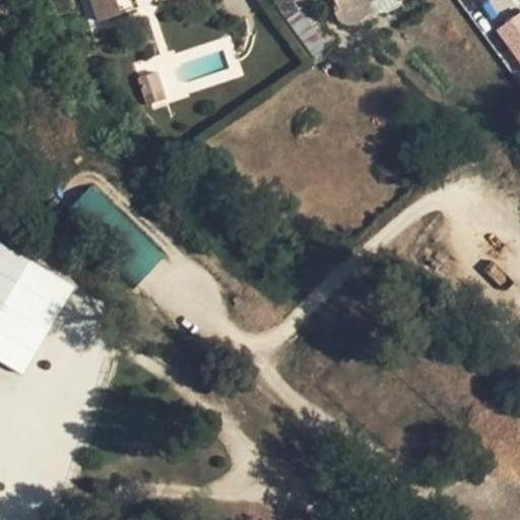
[(90,0),(98,22),(121,14),(116,0),(154,0),(156,3),(164,0),(90,0)]
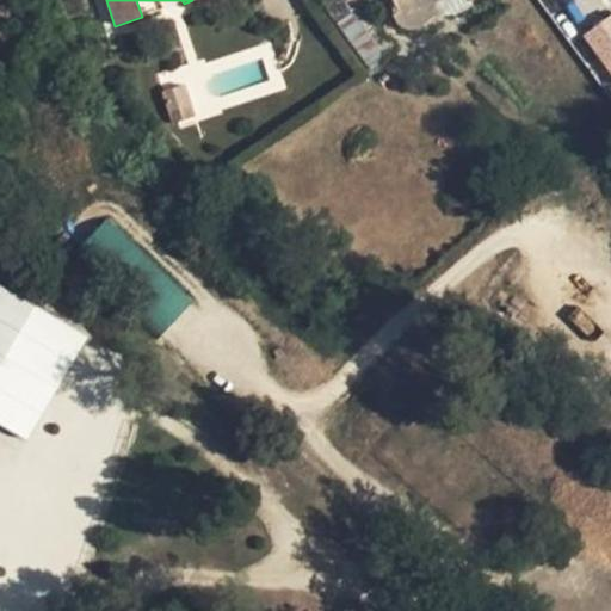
[(360,0),(328,0),(326,1),(340,20),(364,4),(360,0)]
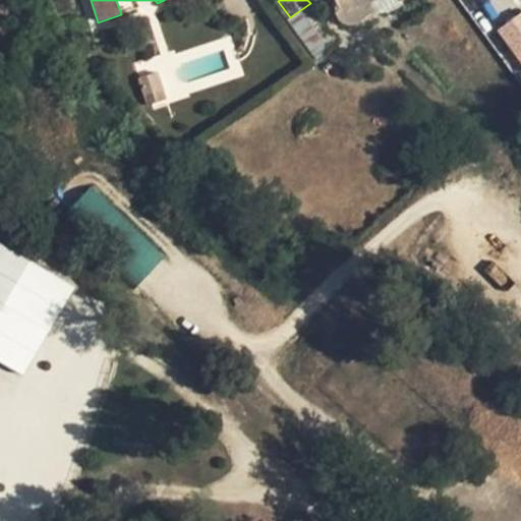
[(334,0),(337,3),(335,10),(335,12),(339,18),(342,22),(345,24),(351,25),(356,24),(359,22),(365,16),(360,4),(369,0),(400,0),(401,1),(401,0),(334,0)]
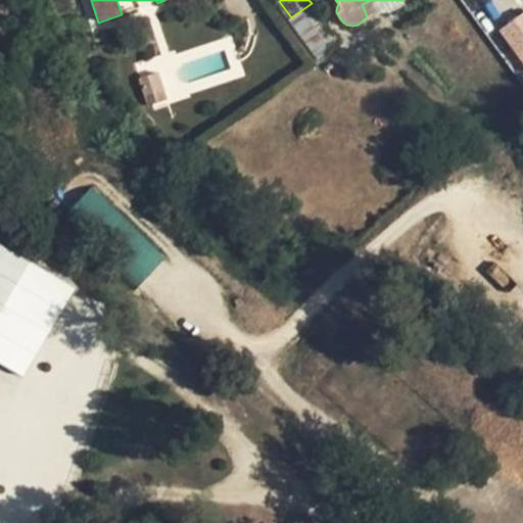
[(371,0),(362,4),(367,16),(402,1),(401,0),(371,0)]
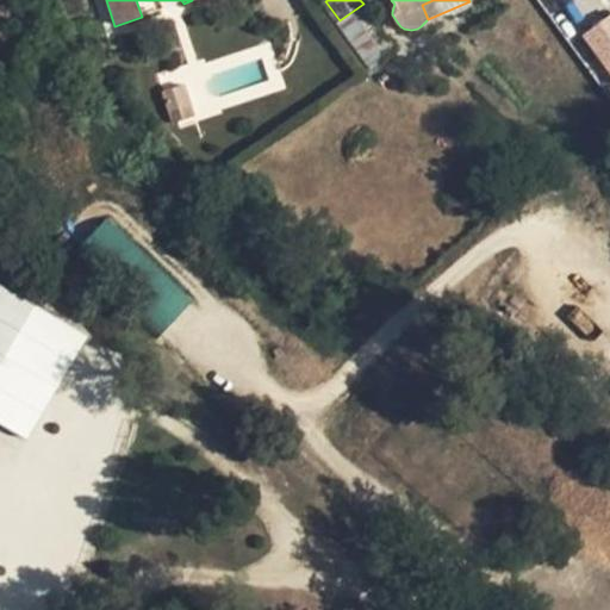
[(587,20),(609,53),(609,50),(609,6),(587,20)]
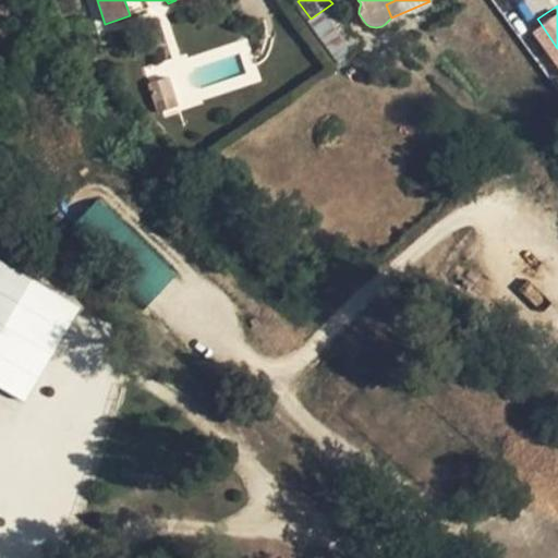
[(174,105),(164,76),(148,83),(158,110),(174,105)]
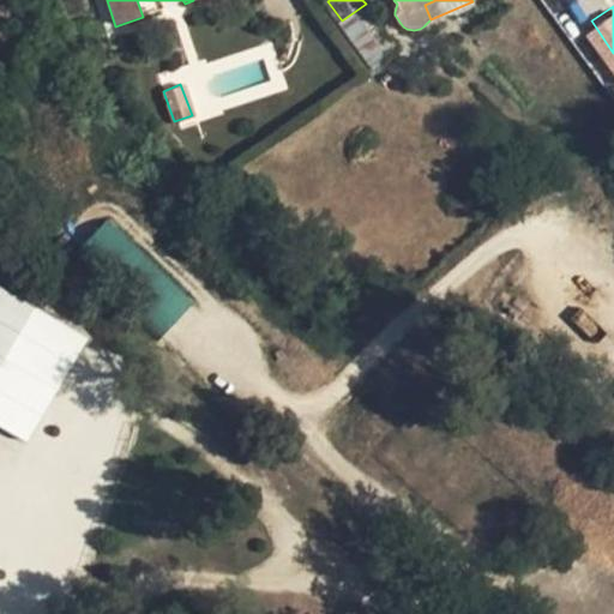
[(167,333),(196,299),(106,221),(76,256),(167,333)]
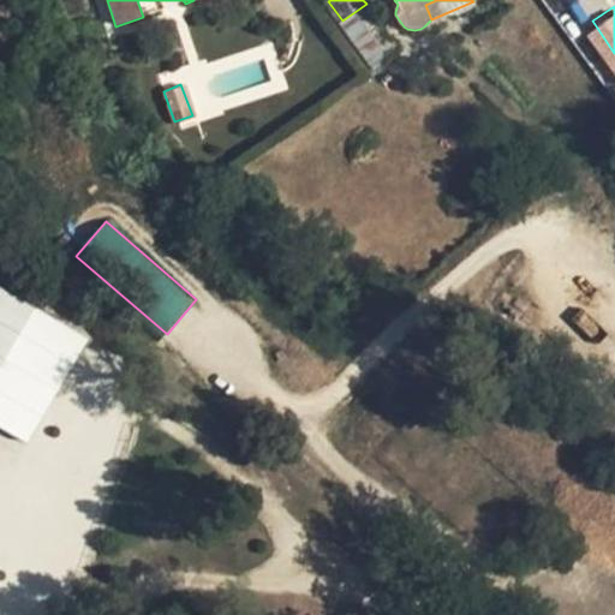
[(0,427),(27,443),(88,338),(0,286),(0,427)]
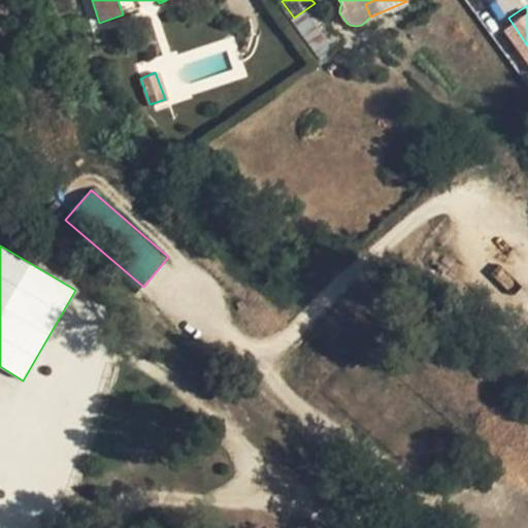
[(475,369),(485,375),(491,367),(482,361),(475,369)]
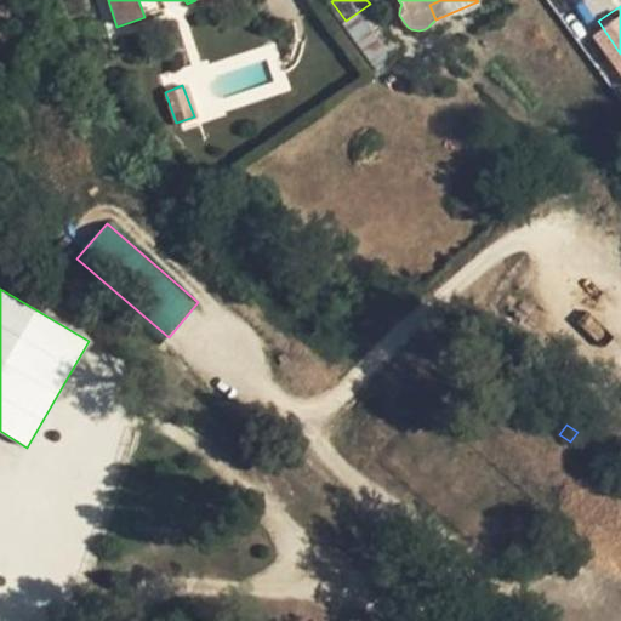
All buildings are outlined.
